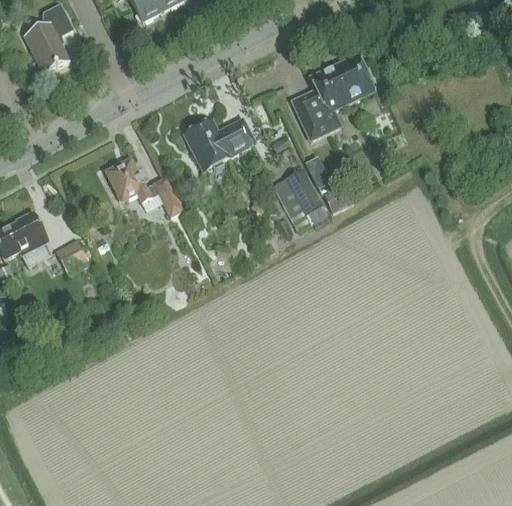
[(131,0),(143,21),(182,0),(131,0)]
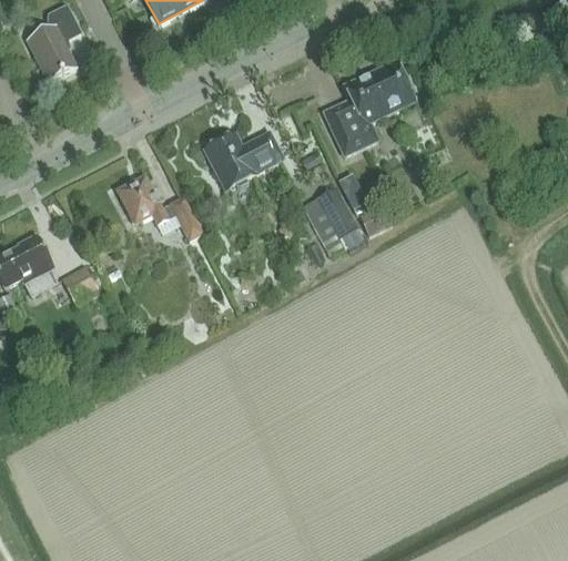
[(64,41),(81,32),(67,4),(49,14),(49,29),(28,40),(49,82),(61,75),(63,77),(64,74),(78,68),(64,41)]
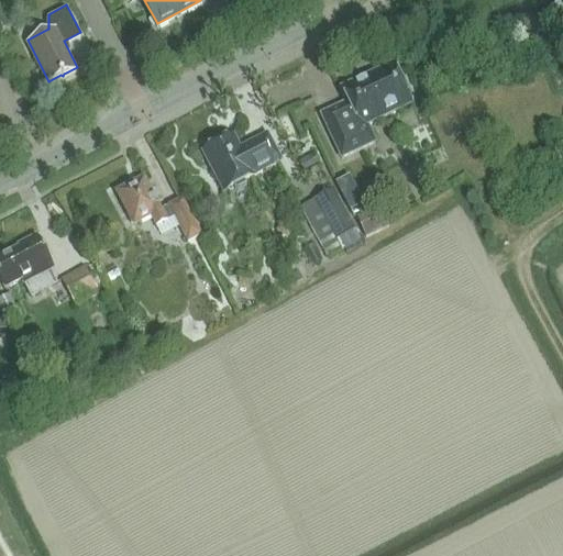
[(0,29),(12,24),(3,6),(0,7),(0,29)]
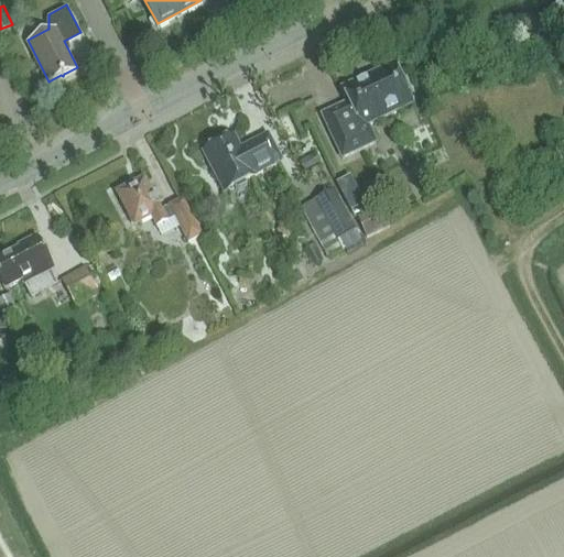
[(368,121),(412,100),(394,61),(342,85),(348,98),(322,111),(342,154),(376,139),(368,121)]
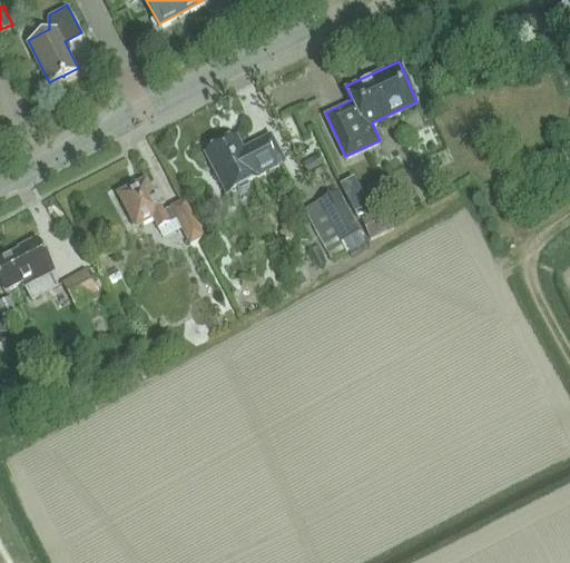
[(226,190),(284,160),(269,132),(243,146),(237,135),(205,151),(226,190)]
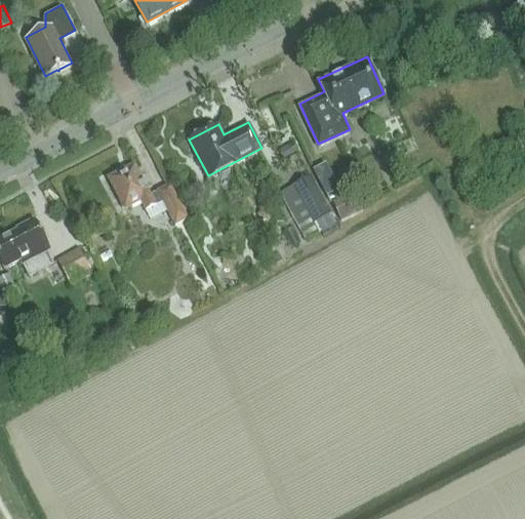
[(281,156),(284,155),(297,148),(293,138),(277,147),(281,156)]
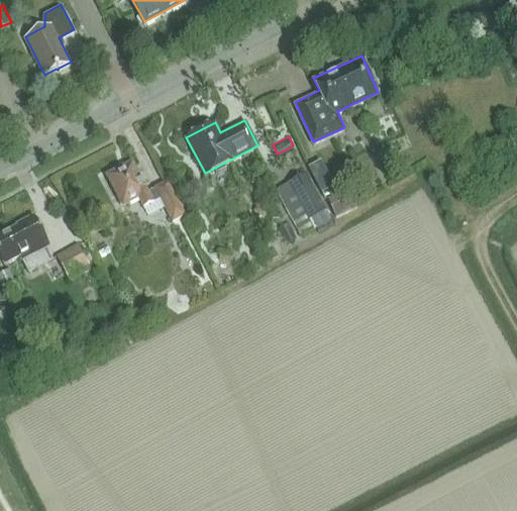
[(161,196),(173,218),(185,211),(168,179),(148,189),(141,177),(140,177),(132,162),(109,174),(118,192),(116,193),(121,201),(122,200),(123,202),(138,194),(143,205),(161,196)]
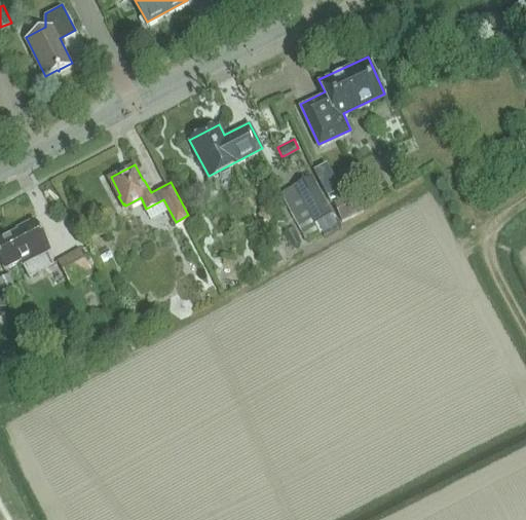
[(334,210),(317,182),(311,173),(279,191),(306,236),(336,218),(332,212),(334,210)]
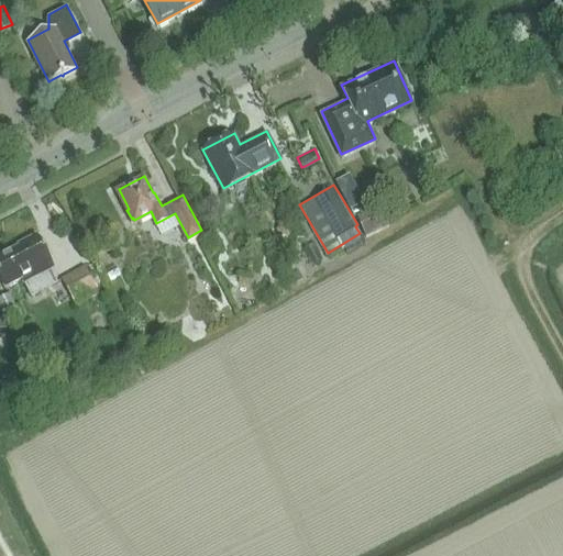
[(356,212),(366,234),(382,226),(372,204),(356,212)]
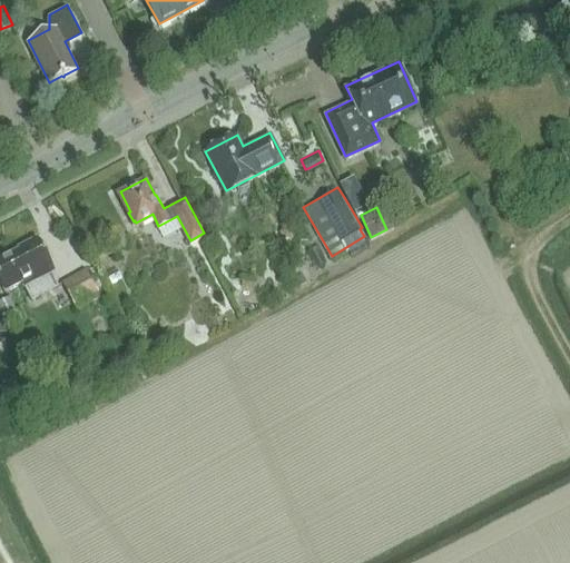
[(279,229),(285,237),(293,236),(297,228),(293,221),(284,221),(279,229)]
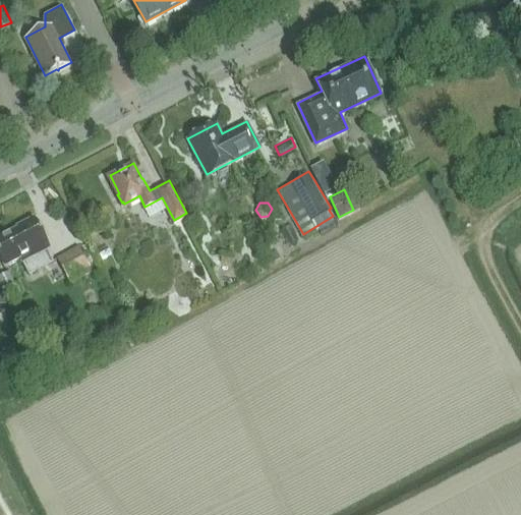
[(22,259),(44,247),(51,244),(35,215),(0,232),(0,254),(5,264),(20,255),(22,259)]
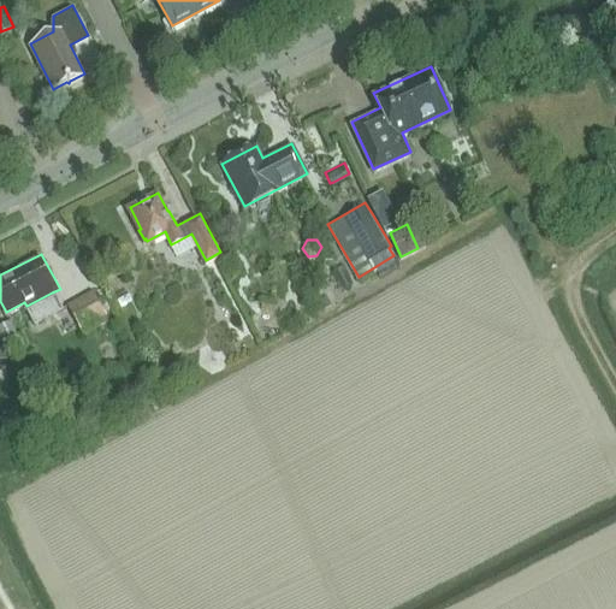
[(332,270),(342,285),(354,279),(344,264),(332,270)]
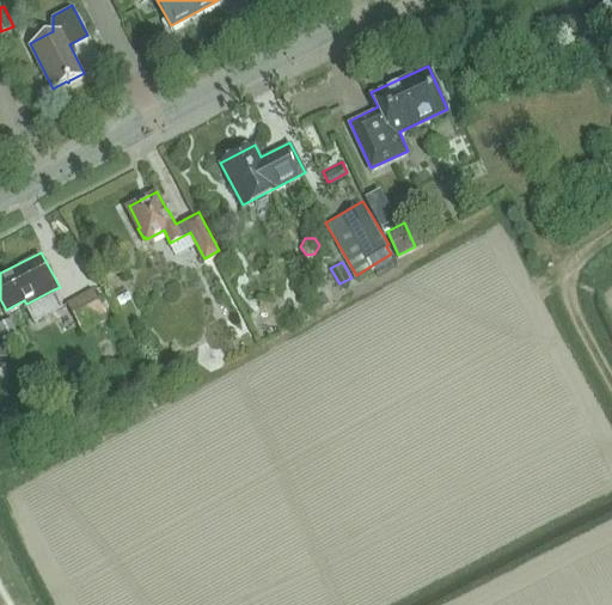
[(67,300),(84,330),(110,316),(105,307),(110,305),(99,285),(93,288),(92,286),(67,300)]
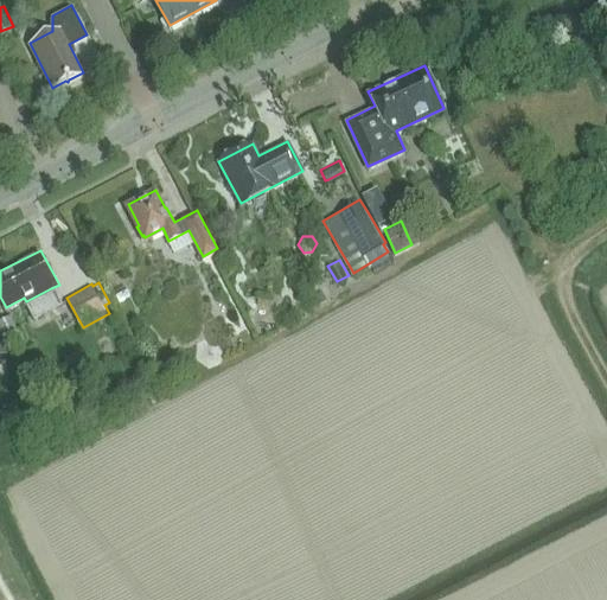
[(119,298),(129,293),(123,282),(114,287),(119,298)]
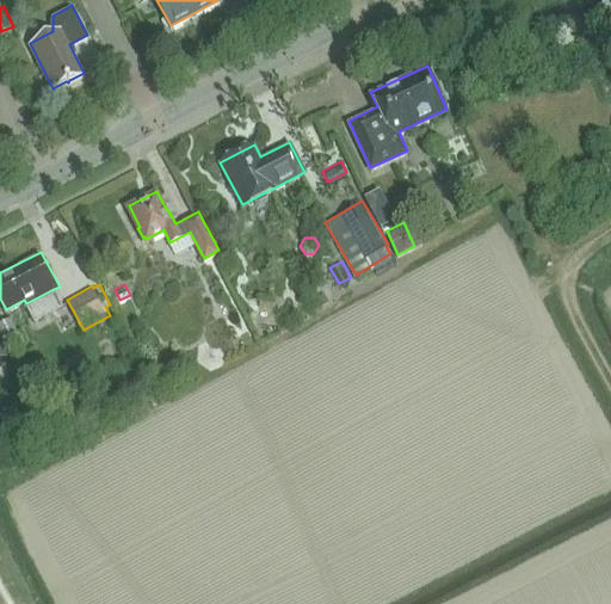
[(0,328),(8,347),(23,340),(10,314),(0,318),(0,328)]
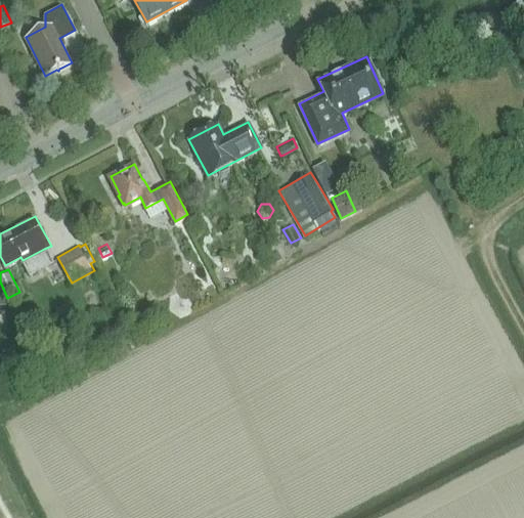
All buildings are outlined.
